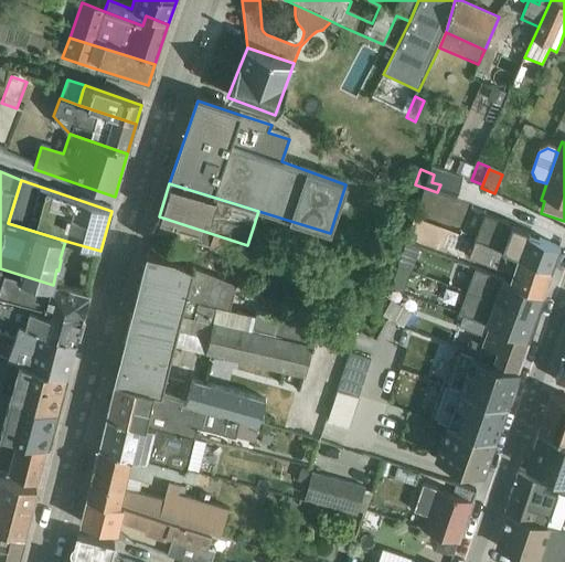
[(247,245),(159,216),(152,241),(189,252),(191,245),(209,251),(208,253),(258,269),(265,251),(247,245)]
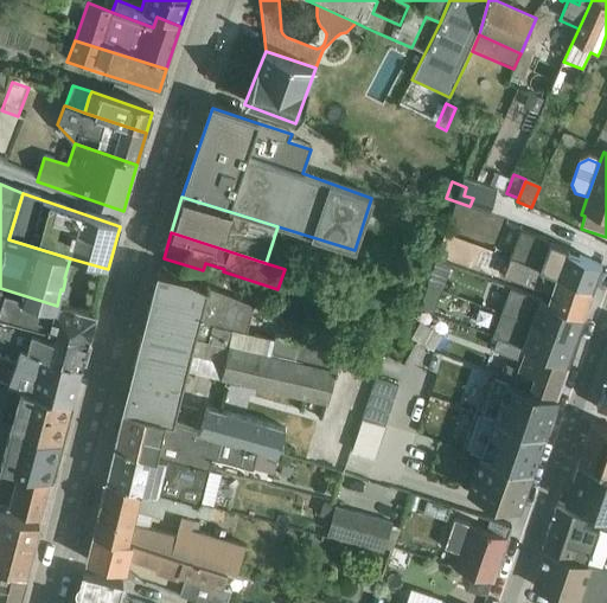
[(446,236),(435,263),(449,268),(459,242),(446,236)]
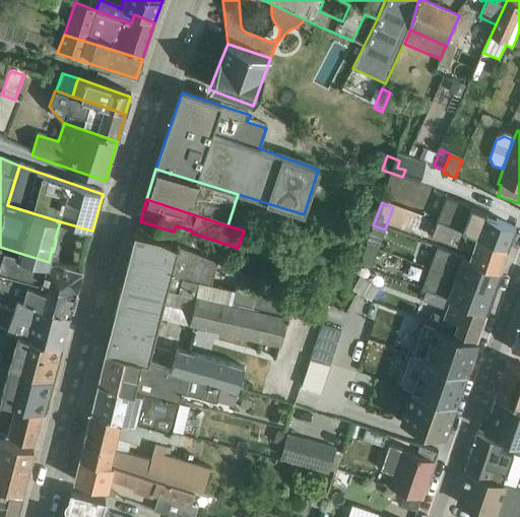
[(444,225),(507,250),(514,231),(481,218),(479,225),(457,217),(456,219),(447,215),(444,225)]
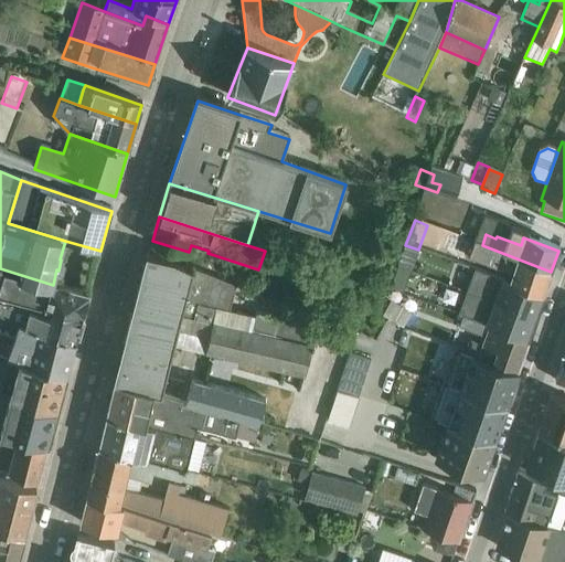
[(469,260),(475,244),(464,240),(457,256),(468,261),(469,260)]
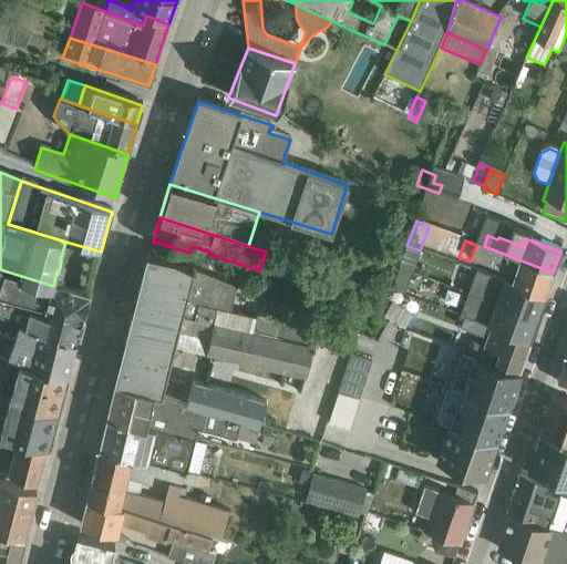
[(476,245),(471,260),(513,277),(509,285),(544,298),(553,273),(484,246),(477,243),(476,245)]
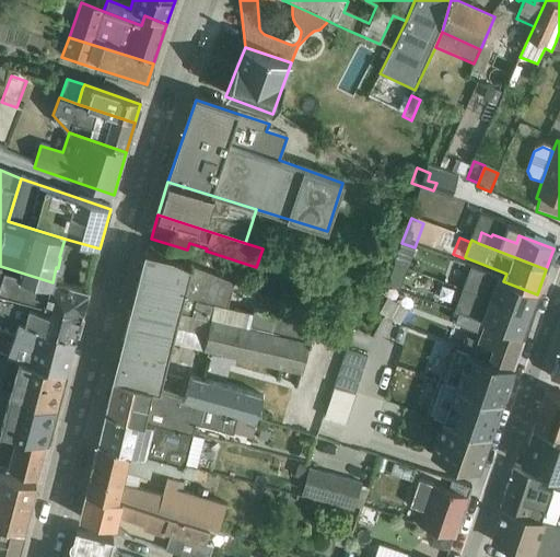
[(394,267),(406,271),(415,250),(401,244),(397,255),(394,267)]
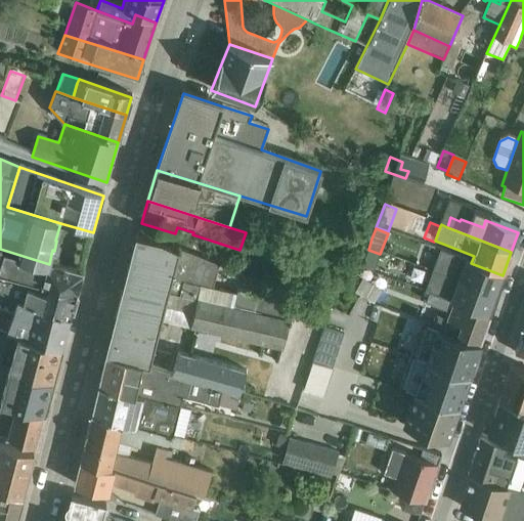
[(169,287),(197,294),(199,286),(210,289),(217,266),(137,236),(127,275),(169,287)]
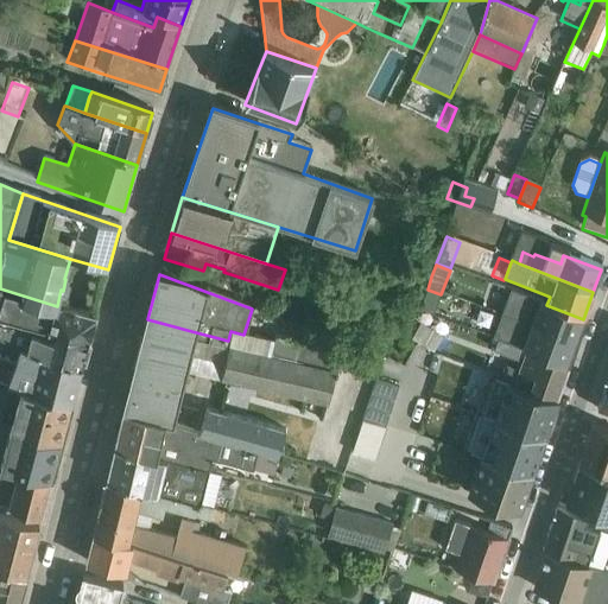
[(57,306),(0,288),(0,316),(1,317),(88,342),(94,316),(57,306)]
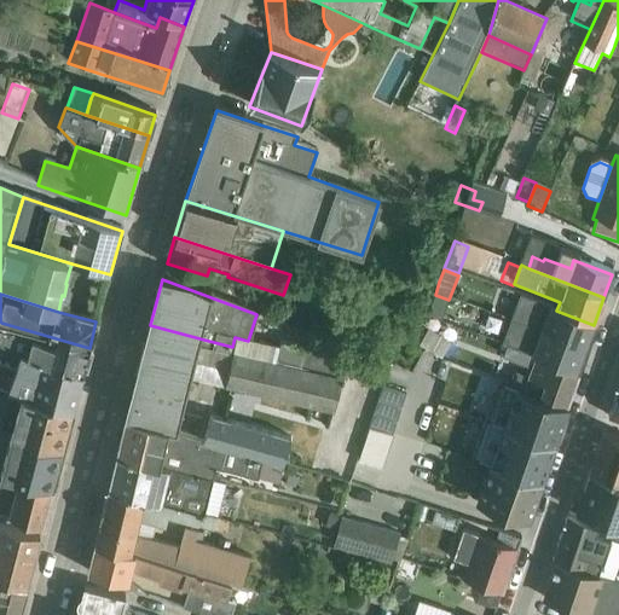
[(449,300),(435,295),(428,317),(440,321),(447,301),(449,300)]
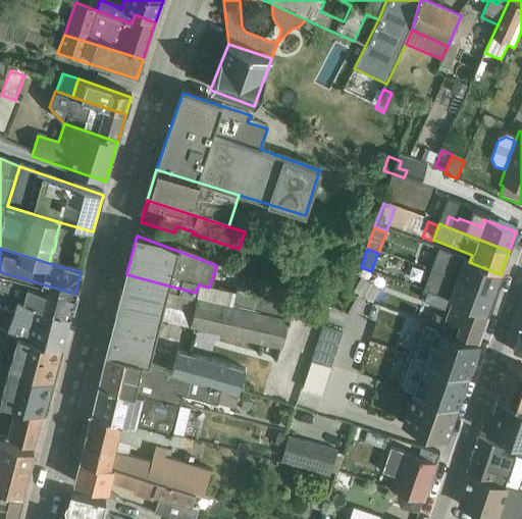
[(430,273),(493,297),(501,274),(469,262),(437,251),(430,273)]
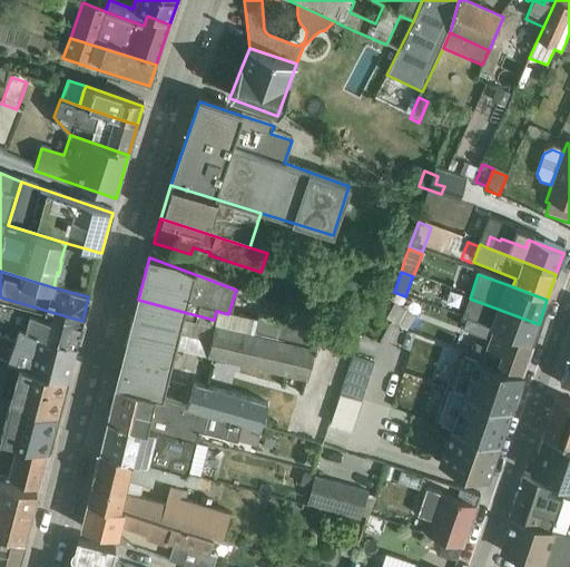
[(394,296),(386,320),(402,324),(409,301),(394,296)]
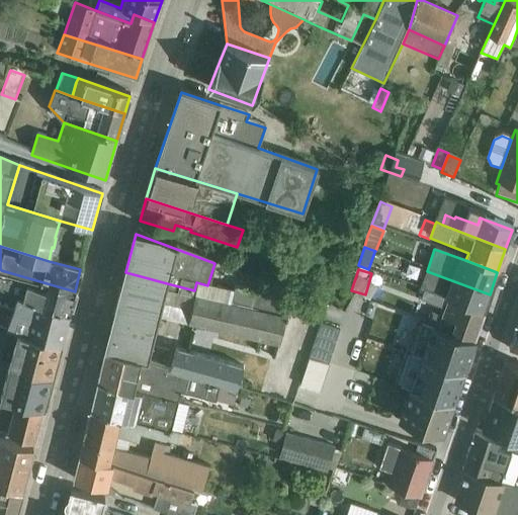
[(75,291),(1,270),(0,271),(0,289),(18,297),(69,314),(75,291)]
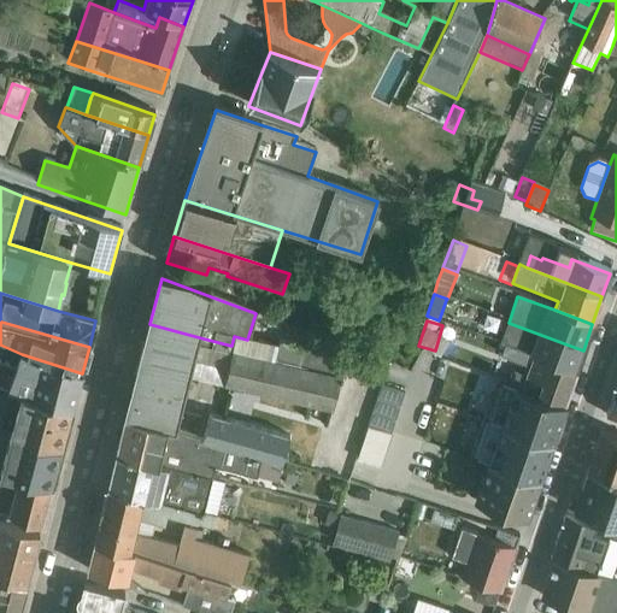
[(505,346),(577,372),(583,351),(509,323),(501,345),(505,346)]
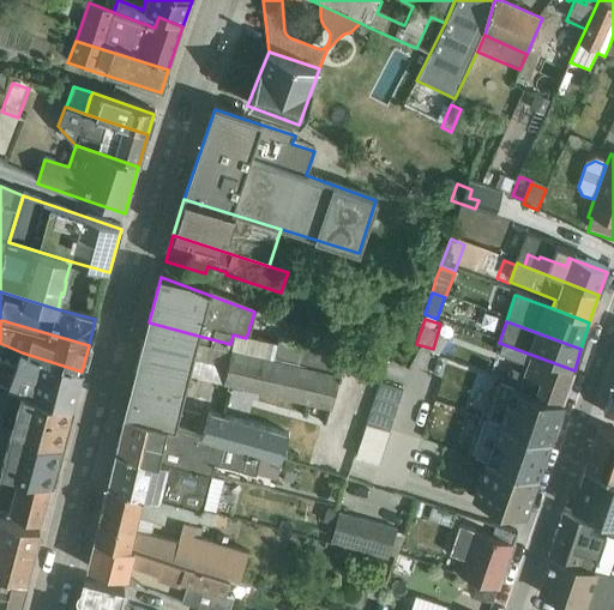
[(142,348),(192,361),(196,344),(205,346),(338,378),(339,373),(230,344),(198,336),(149,322),(142,348)]
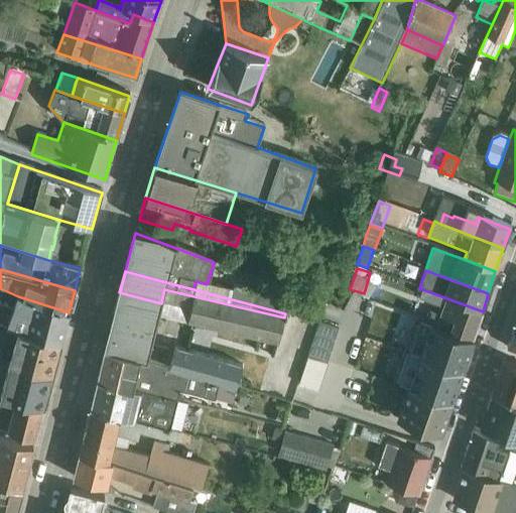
[(194,289),(285,313),(291,291),(256,278),(253,290),(233,285),(232,289),(207,284),(196,281),(194,289)]
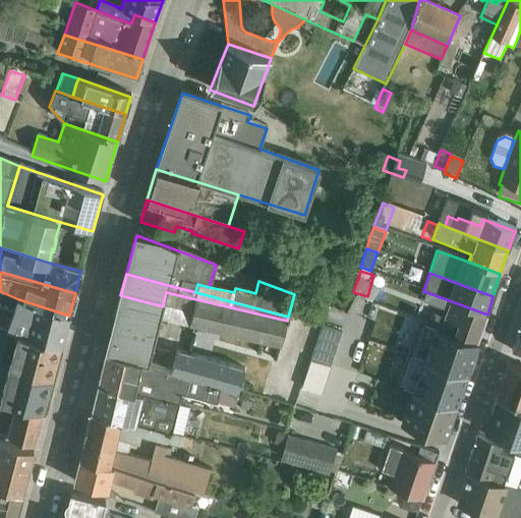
[(170,307),(283,335),(287,321),(174,294),(166,292),(163,306),(170,307)]
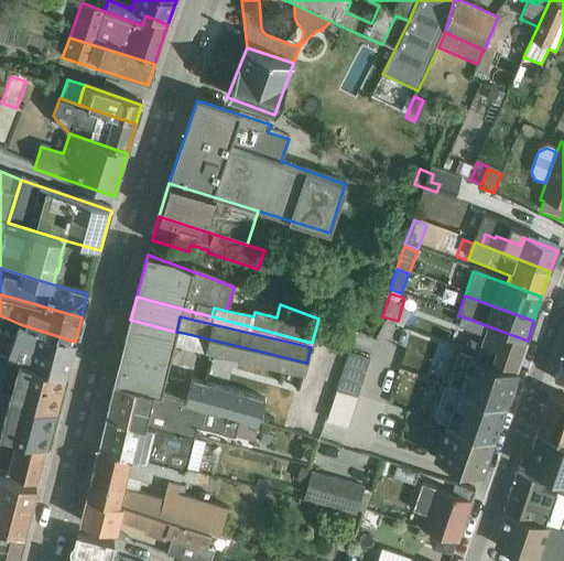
[(469,354),(517,371),(518,369),(528,341),(462,316),(457,327),(472,333),(465,352),(469,354)]
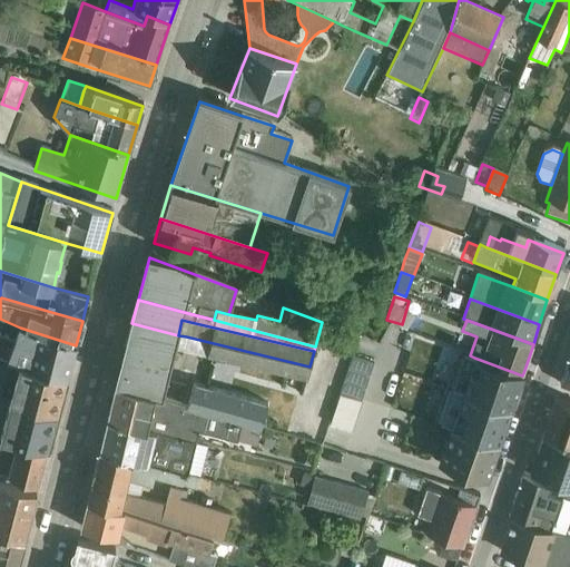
[(125,348),(172,359),(175,349),(306,381),(310,367),(186,336),(178,335),(131,323),(125,348)]
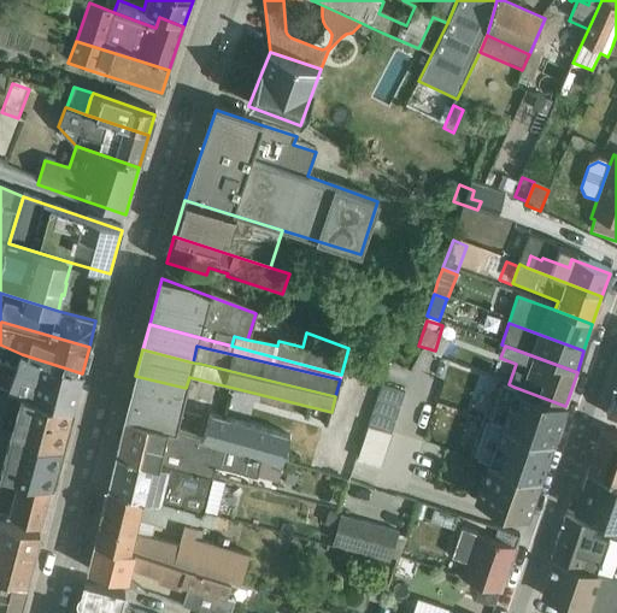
[(0,384),(24,395),(53,407),(70,411),(70,413),(71,414),(82,373),(22,354),(16,370),(0,363),(0,384)]
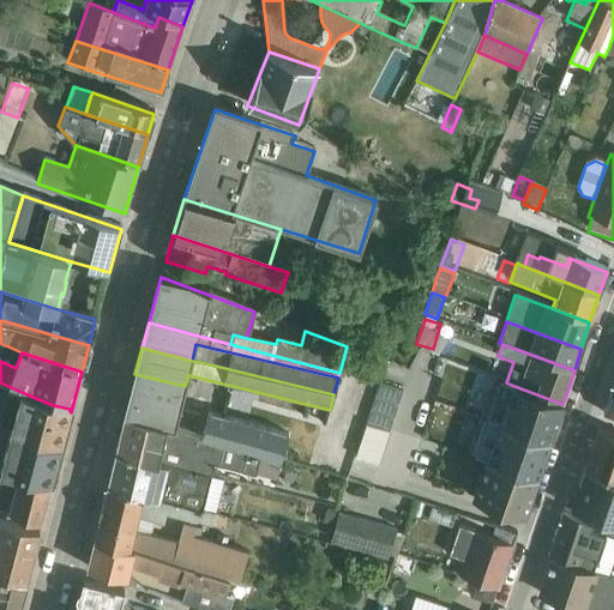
[(130,394),(179,409),(185,386),(134,374),(130,394)]
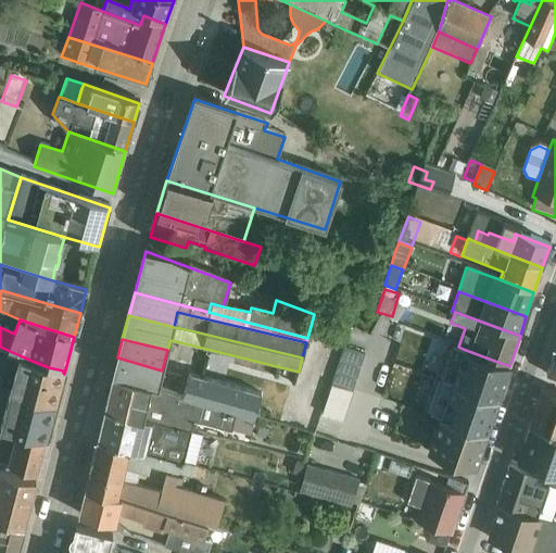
[(436,378),(497,400),(509,366),(463,349),(458,347),(449,343),(436,378)]
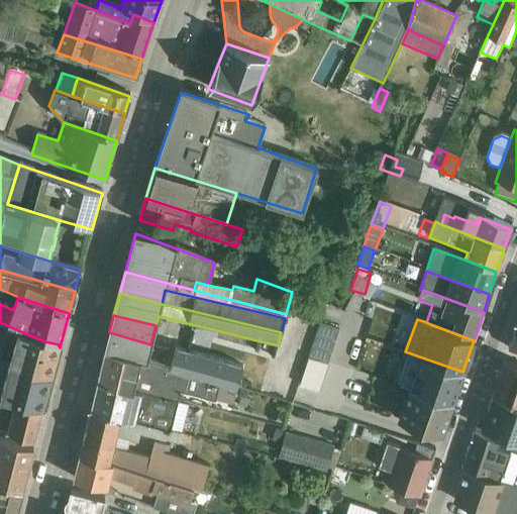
[(516,322),(508,350),(516,352),(516,322)]
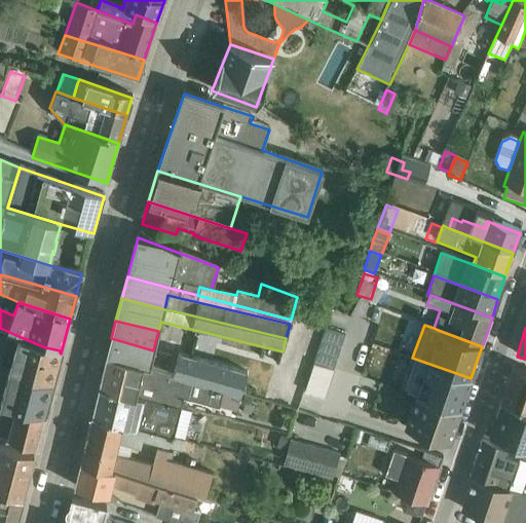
[(326,331),(314,364),(335,371),(346,337),(326,331)]
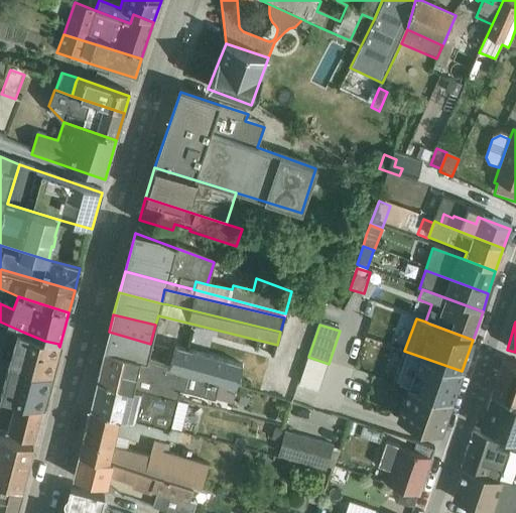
[(17,340),(9,364),(51,377),(59,347),(58,346),(58,344),(44,341),(20,331),(17,340)]
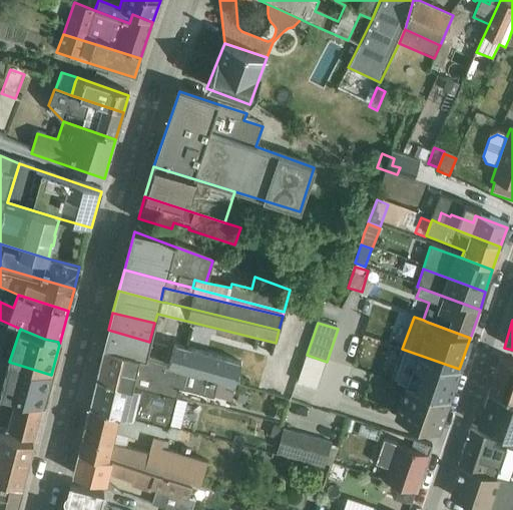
[(104,347),(145,359),(149,342),(108,330),(104,347)]
